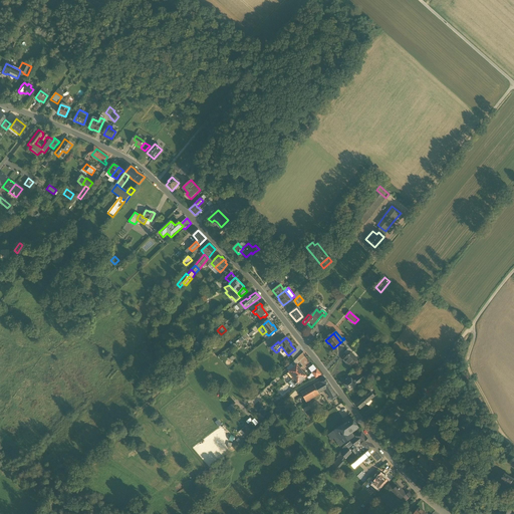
[(341,342),(347,349),(348,347),(352,344),(346,337),(344,339),(341,341),(341,342)]
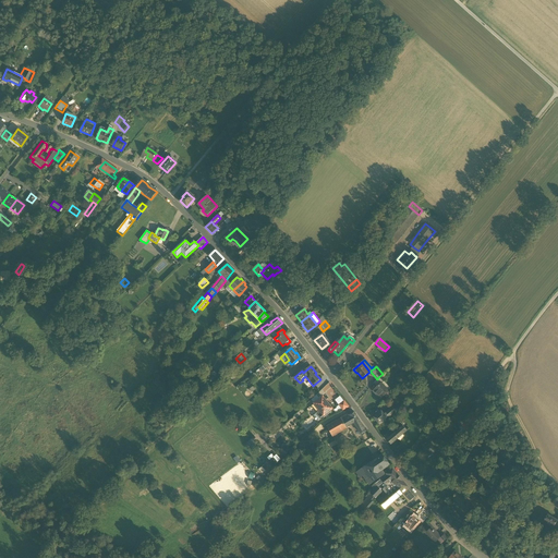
[(383,383),(378,377),(377,379),(374,383),(377,387),(380,384),(381,384),(383,383)]
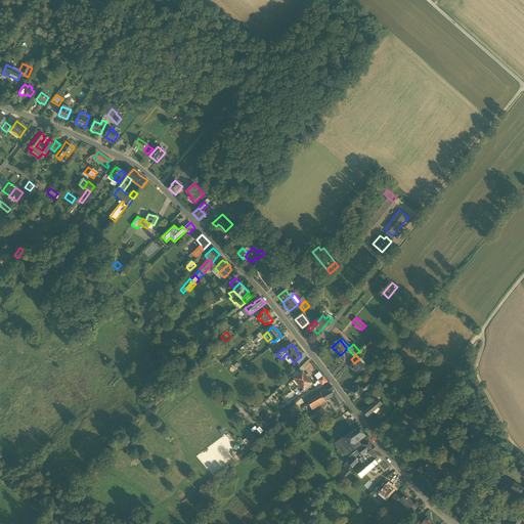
[(360,358),(359,359),(358,360),(361,363),(360,364),(363,368),(365,366),(366,364),(360,358)]
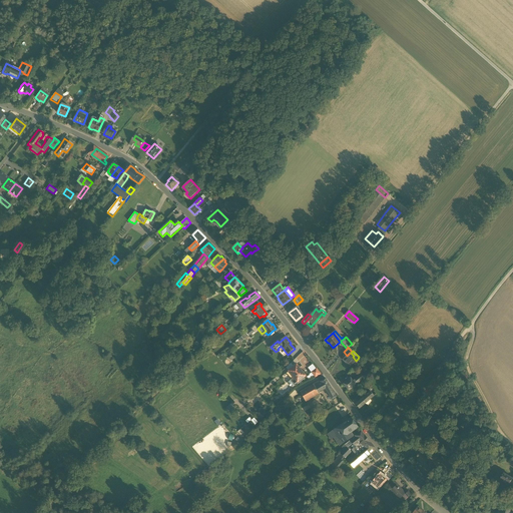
[(343,360),(350,366),(353,364),(356,361),(353,357),(354,356),(351,353),(350,353),(347,356),(343,360)]
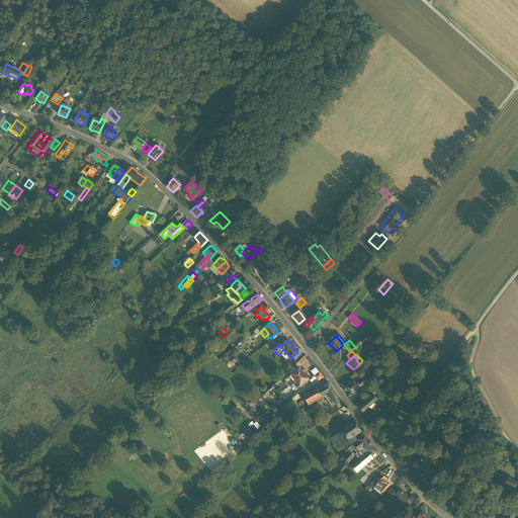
[(291,374),(296,370),(293,366),(288,371),(291,374)]
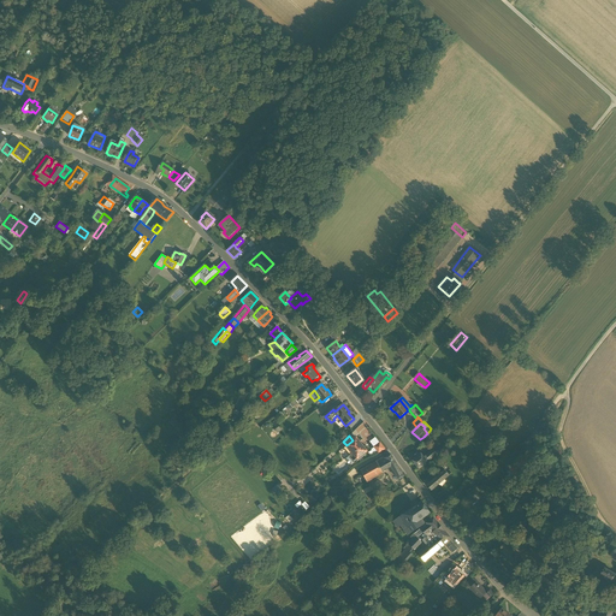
[(350,456),(354,461),(367,451),(356,438),(353,440),(347,445),(353,454),(350,456)]
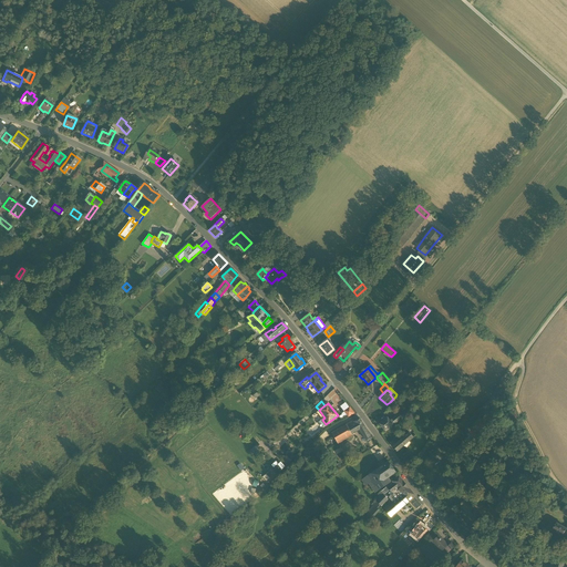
[(347,415),(348,418),(354,413),(350,406),(343,411),(347,415)]
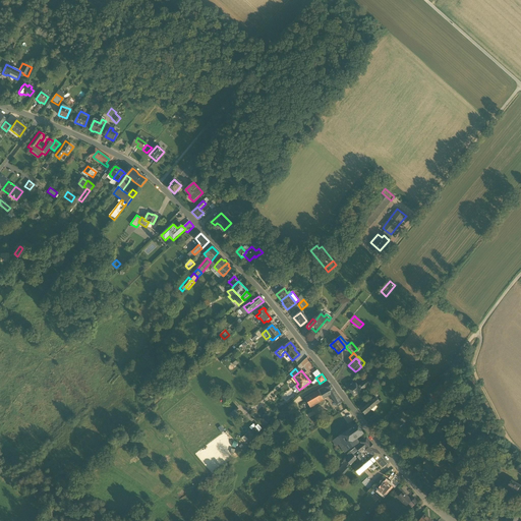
[(357,387),(360,391),(369,385),(366,381),(357,387)]
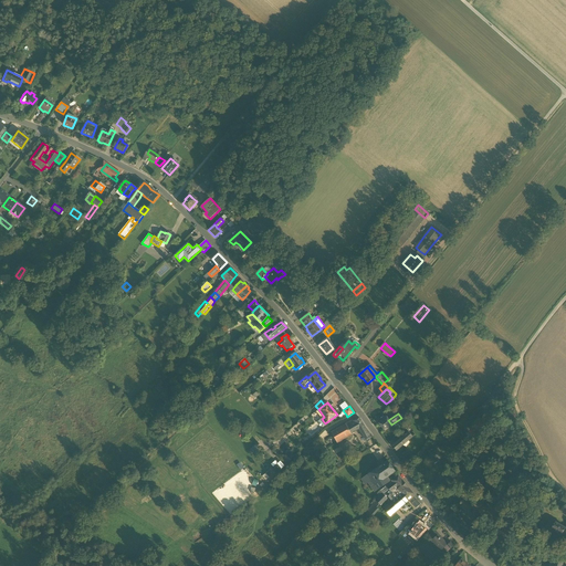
[(378,422),(386,431),(392,426),(391,425),(388,420),(386,417),(378,422)]
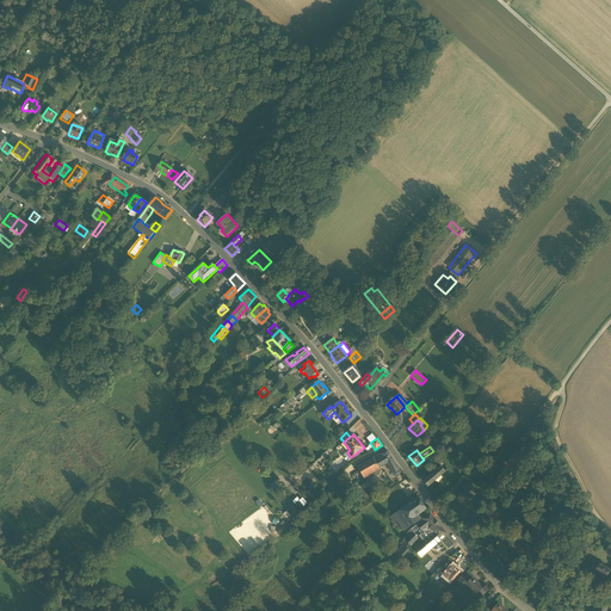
[(388,451),(381,455),(381,454),(374,458),(358,467),(365,479),(369,475),(380,469),(388,463),(393,460),(388,451)]
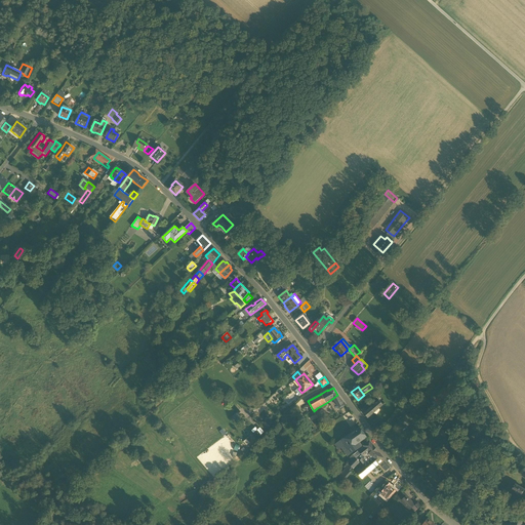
[(333,398),(339,409),(345,406),(337,395),(333,398)]
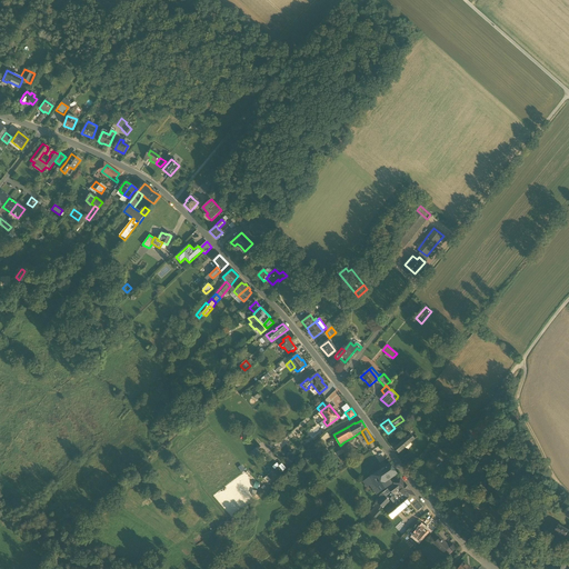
[(400,451),(406,447),(408,449),(409,448),(410,448),(410,447),(411,446),(412,445),(410,443),(413,440),(410,436),(409,436),(408,437),(405,435),(401,440),(402,441),(396,447),(397,447),(400,451)]
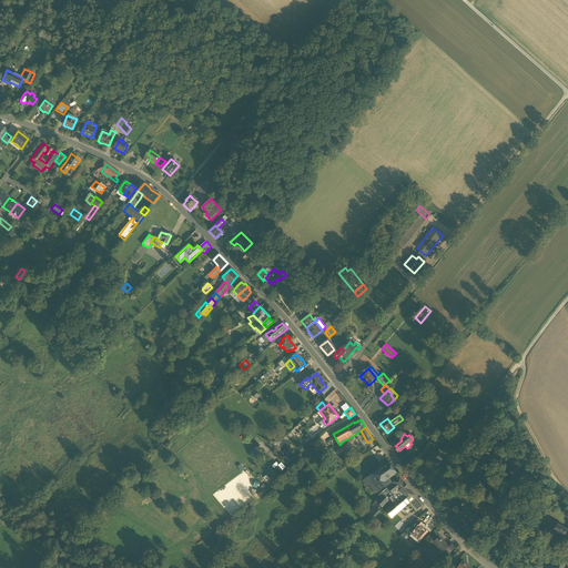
[(259,456),(261,454),(255,447),(251,452),(255,457),(257,455),(259,456)]
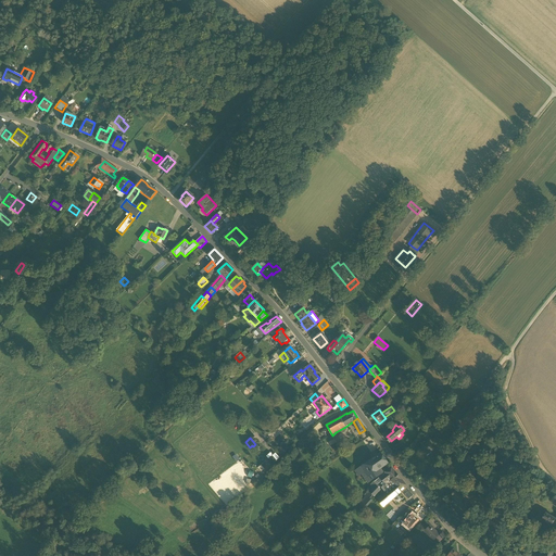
[(422,452),(427,456),(431,453),(431,452),(434,450),(431,445),(429,442),(427,444),(421,447),(425,451),(422,452)]
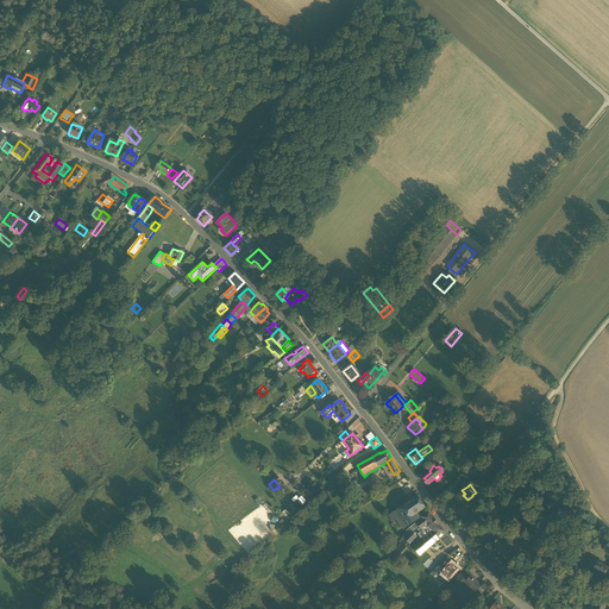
[(407,502),(415,514),(425,508),(418,496),(407,502)]
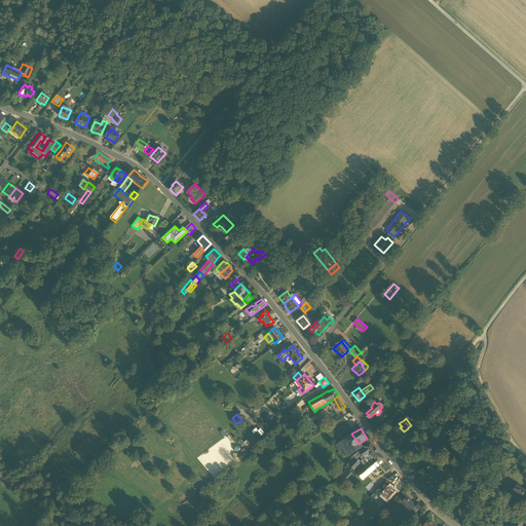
[(341,442),(350,455),(361,448),(359,444),(351,434),(341,442)]
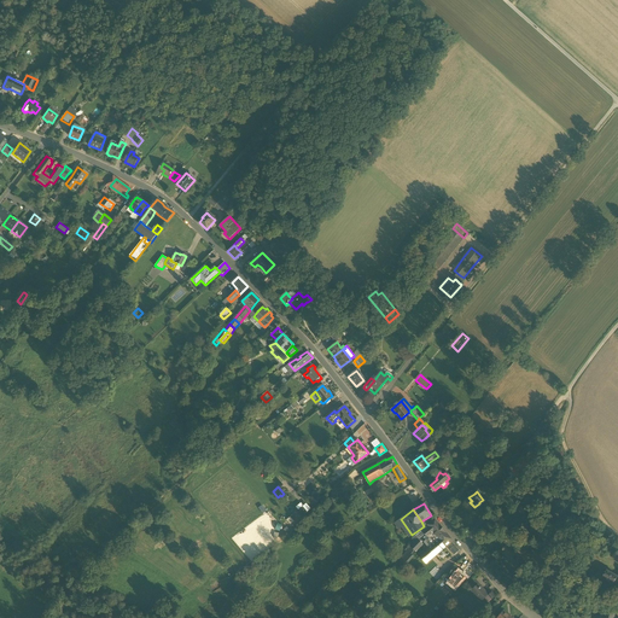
[(412,535),(401,519),(394,524),(398,530),(402,528),(408,537),(412,535)]
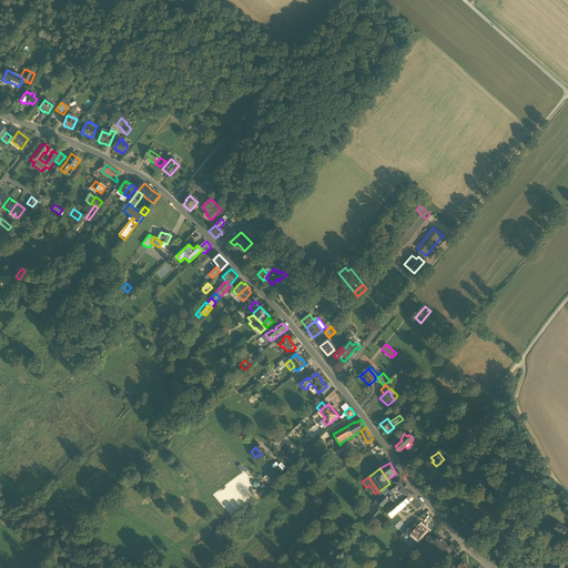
[(389,490),(394,495),(399,489),(411,503),(416,498),(399,477),(391,485),(387,487),(389,490)]
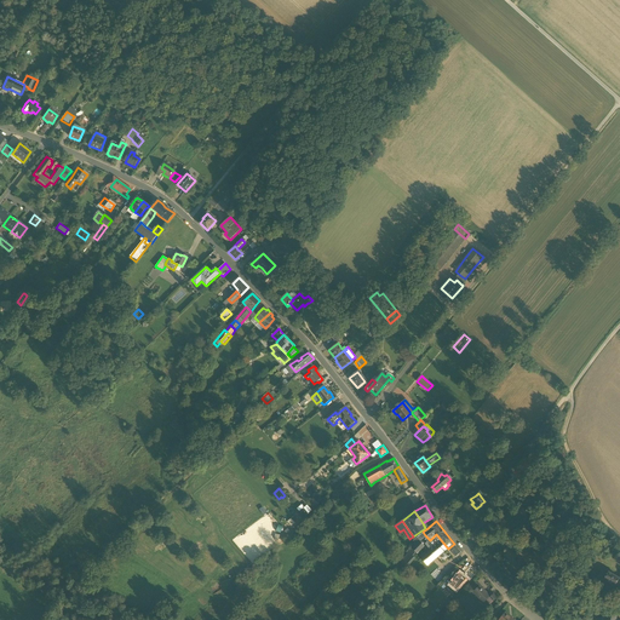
[(437,558),(448,549),(436,534),(430,540),(428,543),(432,547),(429,550),(437,558)]
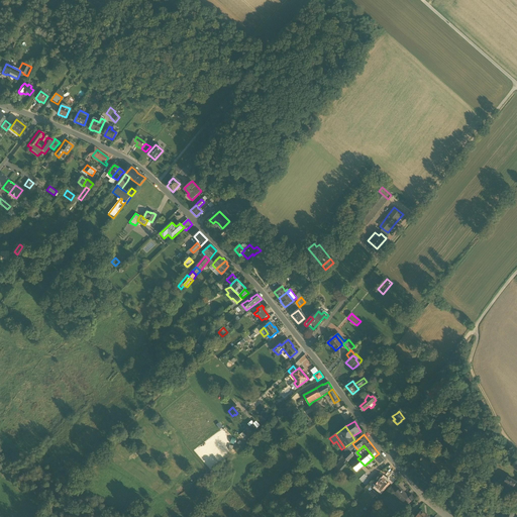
[(353,455),(349,450),(347,448),(344,450),(347,453),(343,458),(347,461),(353,455)]
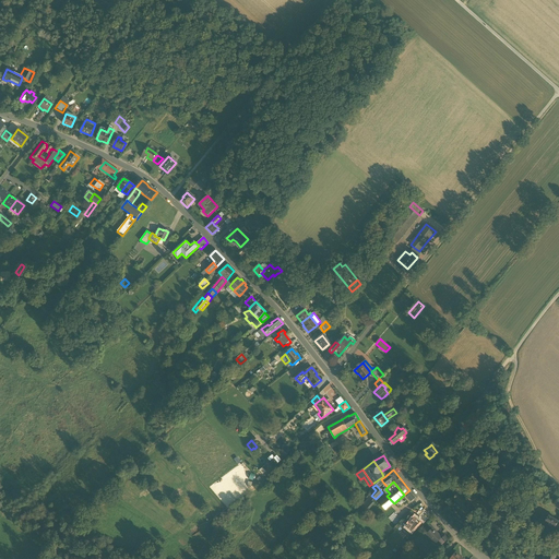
[(406,497),(411,502),(416,498),(409,491),(407,494),(408,495),(406,497)]
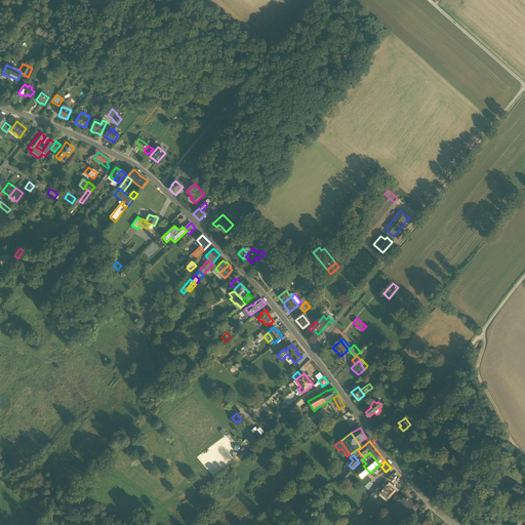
[(356,472),(362,480),(370,473),(363,466),(356,472)]
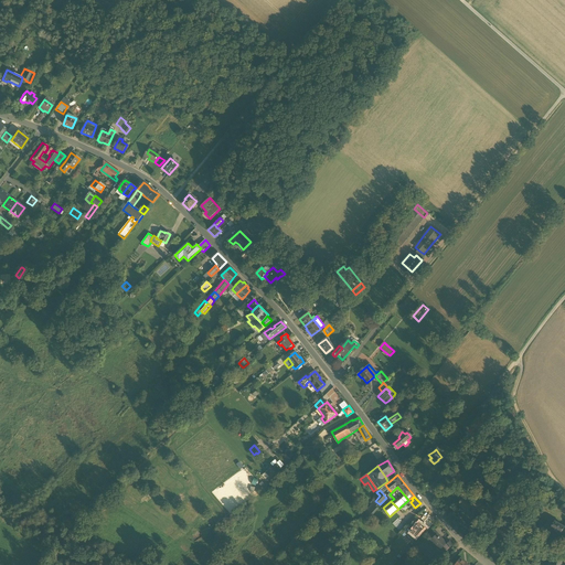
[(434,522),(428,518),(423,524),(425,526),(425,528),(428,530),(434,522)]
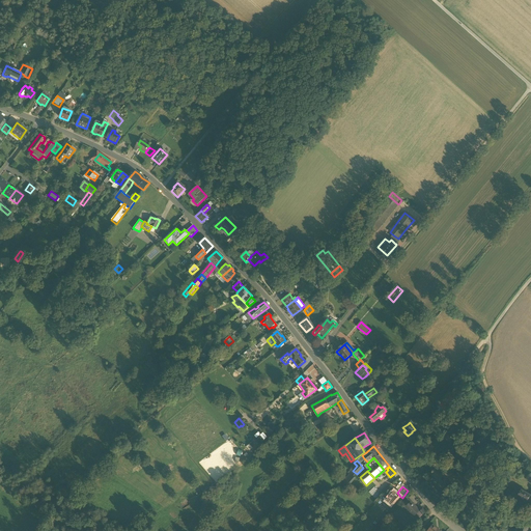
[(523,499),(527,501),(528,499),(529,499),(530,496),(530,495),(521,490),(518,496),(516,498),(520,500),(521,500),(522,501),(523,499)]
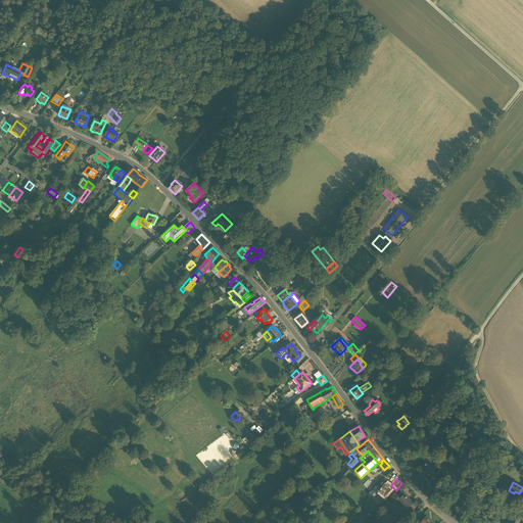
[(379,493),(385,498),(393,488),(393,487),(391,485),(388,483),(379,493)]
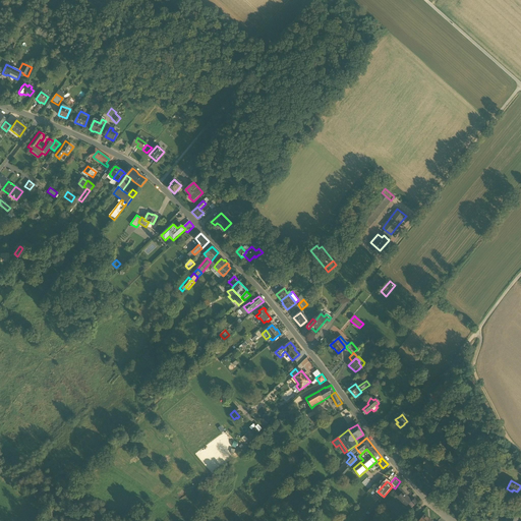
[(384,497),(378,491),(374,495),(381,500),(384,497)]
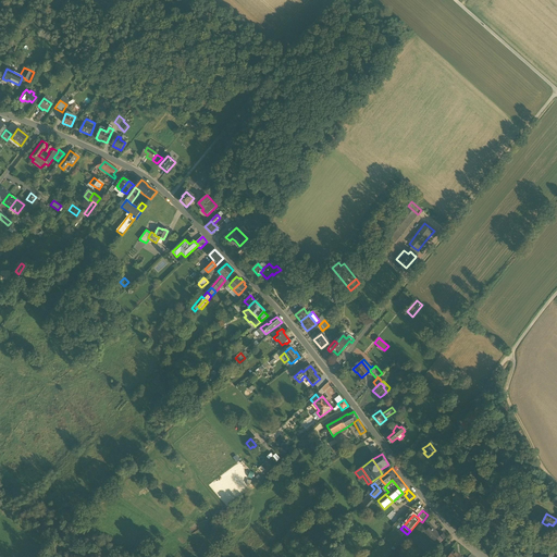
[(433,542),(436,539),(440,536),(431,527),(424,532),(433,542)]
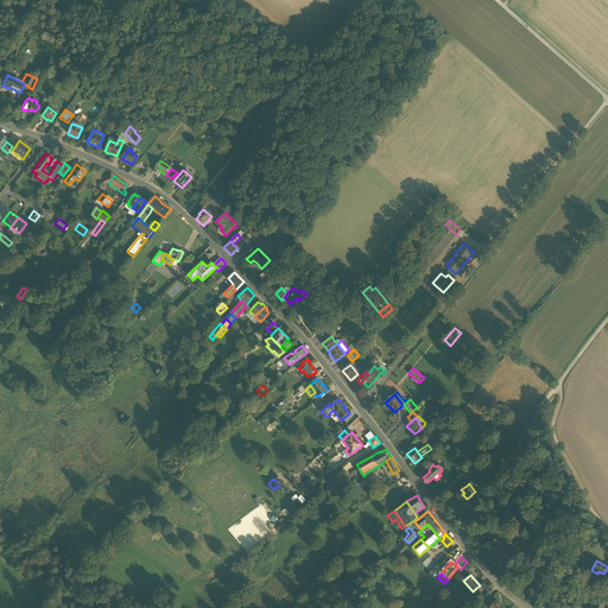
[(483,582),(480,586),(476,588),(480,591),(483,589),(487,586),(483,582)]
